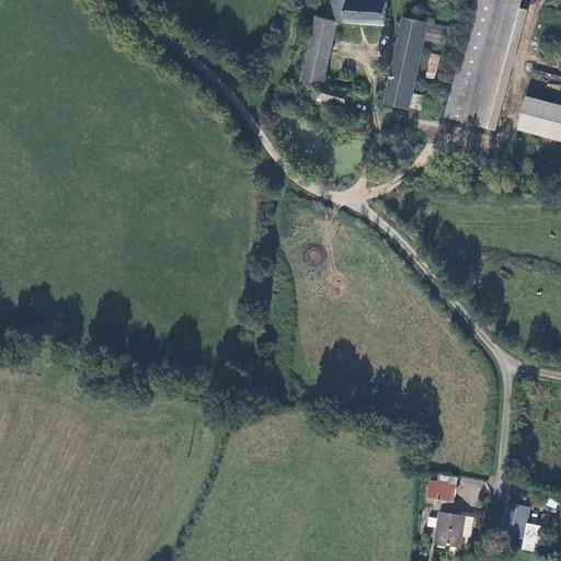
[(336,20),(345,21),(385,24),(387,0),(331,0),(331,13),(330,19),(336,20)]
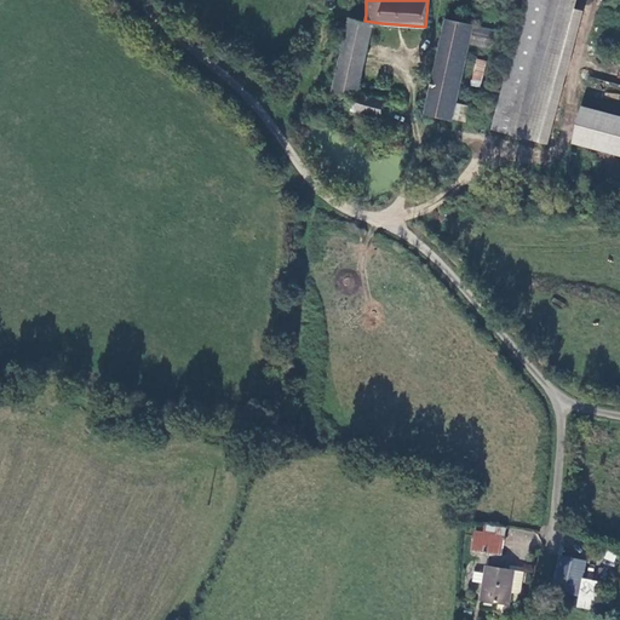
[(461,0),(458,21),(475,24),(478,0),(461,0)]
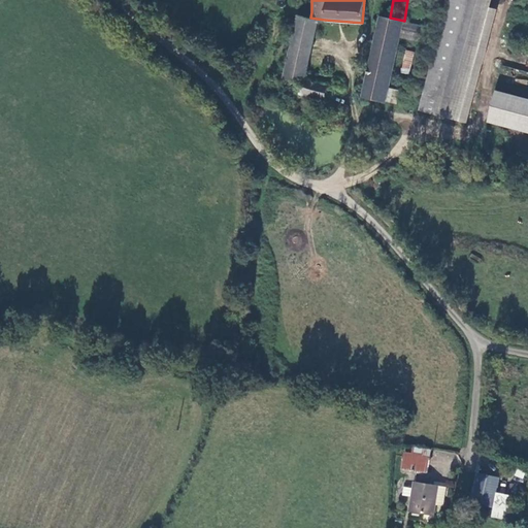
[(449,0),(434,60),(457,65),(443,116),(462,121),(492,0),(449,0)]
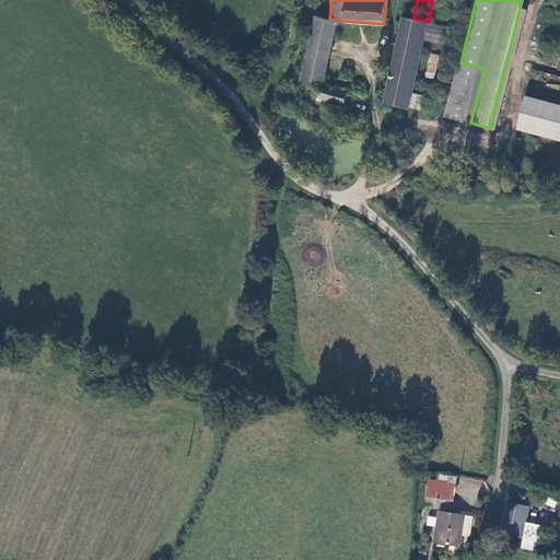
[(329,19),(315,16),(300,83),(308,85),(305,95),(352,108),(357,93),(323,84),(336,20),(329,19)]
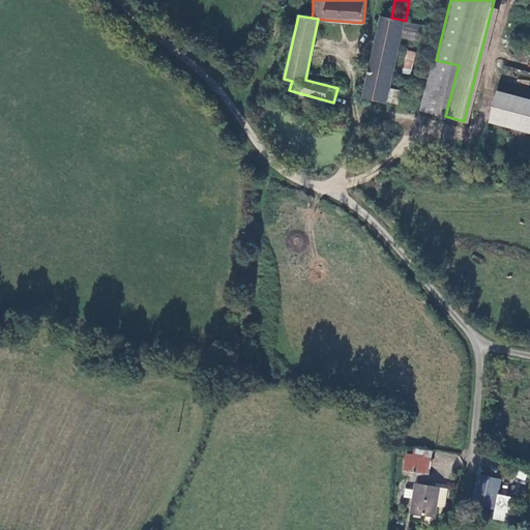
[(417,40),(420,25),(406,21),(391,18),(382,17),(364,96),(387,101),(388,99),(390,88),(401,41),(402,37),(417,40)]
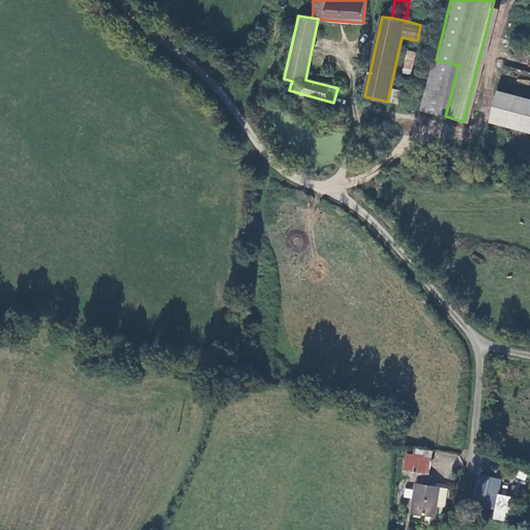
[(401,71),(410,75),(416,52),(408,50),(401,71)]
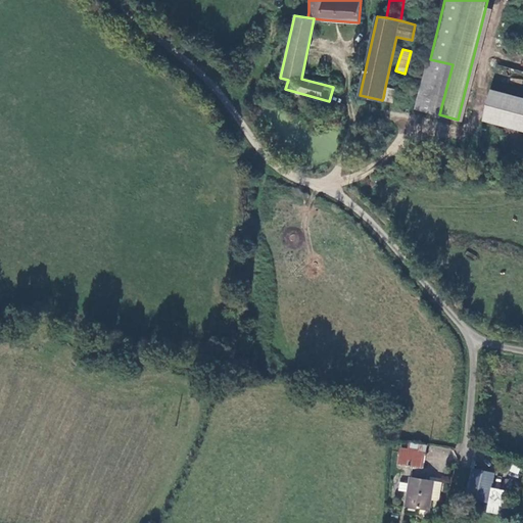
[(453,64),(430,59),(417,109),(439,114),(453,64)]
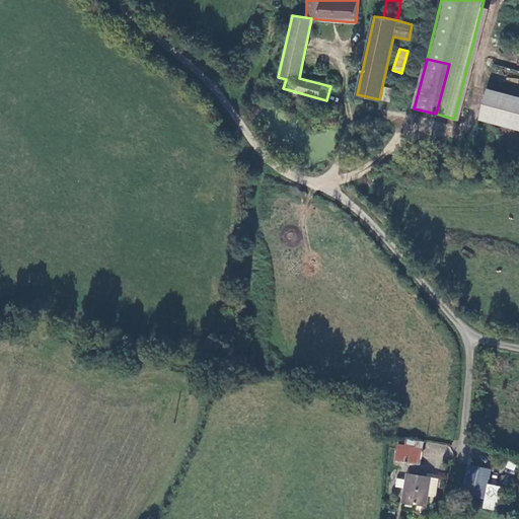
[(393,88),(382,86),(380,97),(391,100),(393,88)]
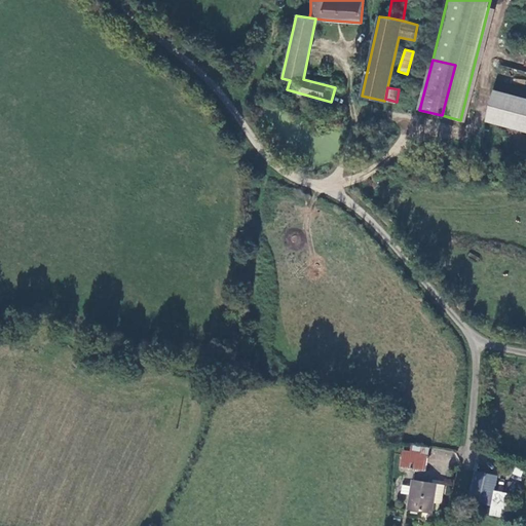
[(525,97),(496,89),(489,120),(525,128),(525,97)]
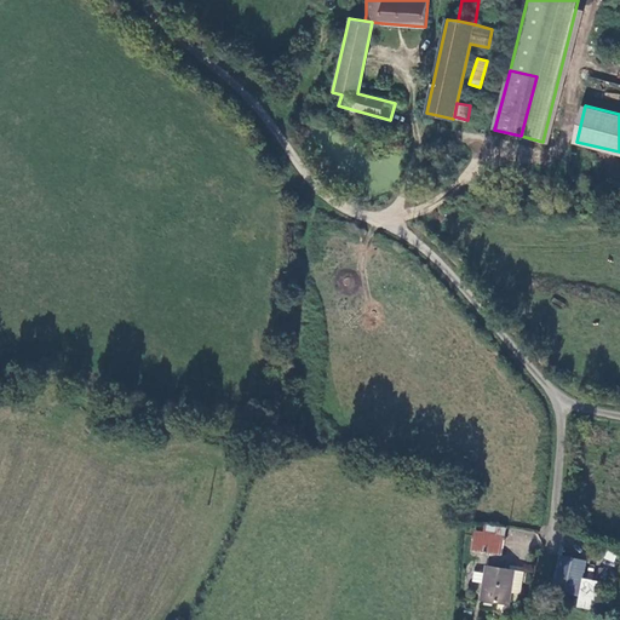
[(483,537),(475,534),(472,552),(501,557),(506,529),(484,529),(483,537)]
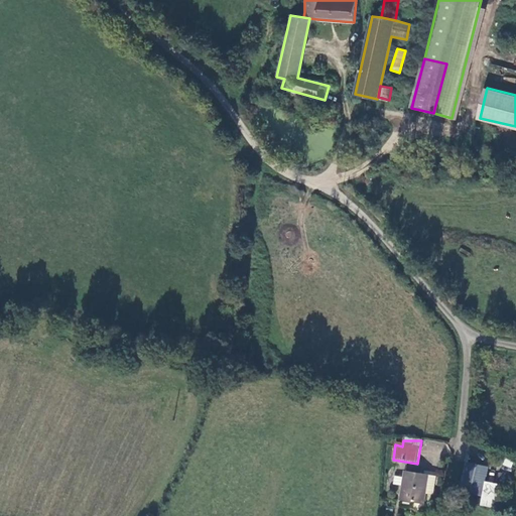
[(480,471),(471,469),(467,488),(476,490),(480,471)]
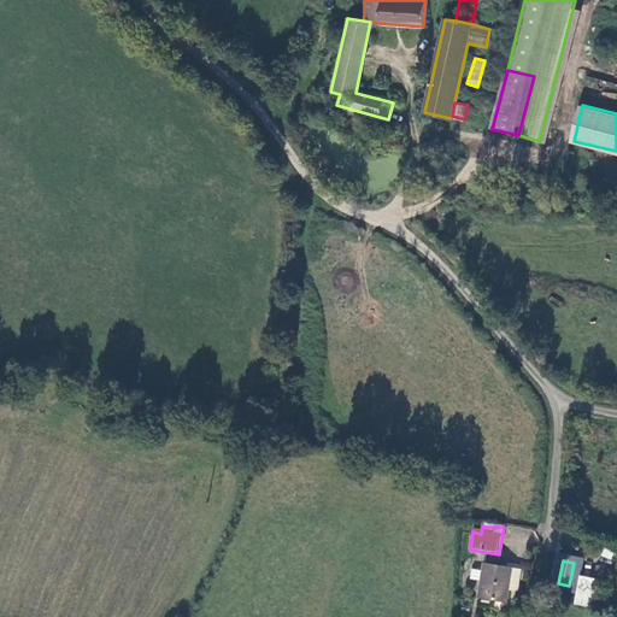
[(483,564),(477,598),(506,604),(512,569),(483,564)]
